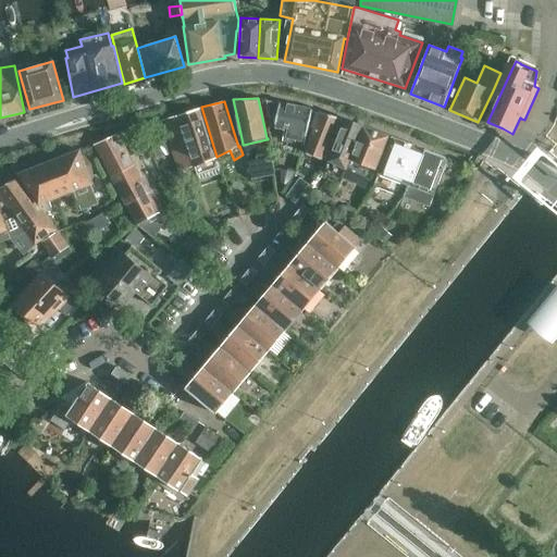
[(274,127),(285,130),(283,140),(305,145),(312,110),(280,102),(279,103),(267,101),(270,118),(276,119),(274,127)]
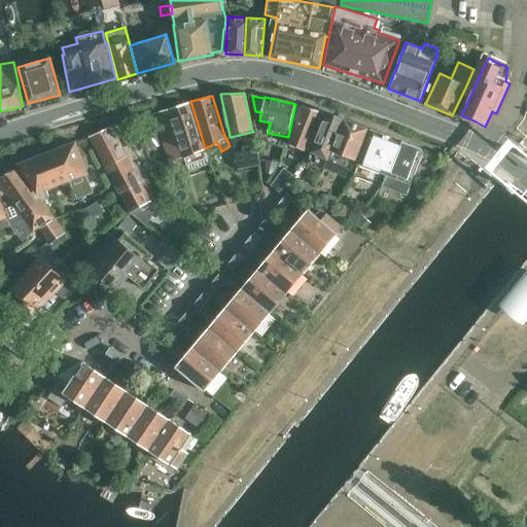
[(190,101),(153,113),(171,163),(187,156),(192,170),(211,163),(205,148),(190,101)]
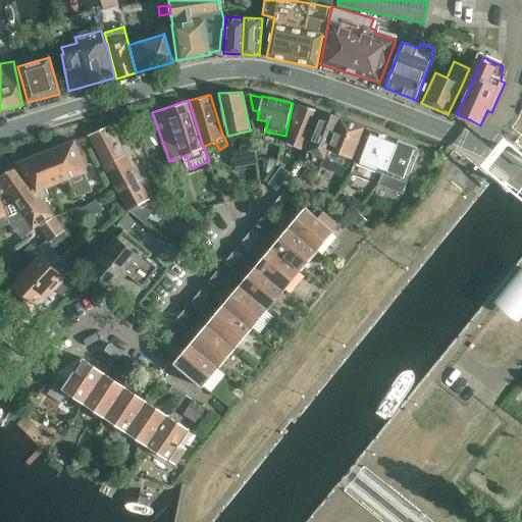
[(293,119),(295,120),(285,143),(305,150),(320,112),(320,111),(298,104),(293,119)]
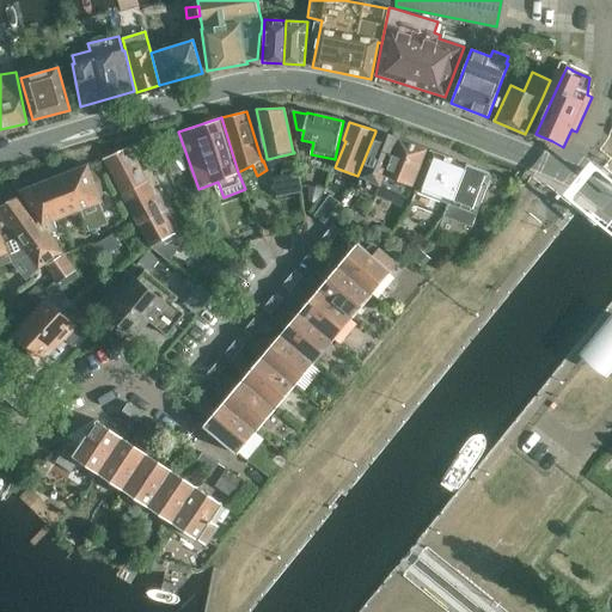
[(379,132),(361,178),(359,184),(377,193),(379,187),(381,187),(386,176),(385,176),(399,140),(385,134),(379,132)]
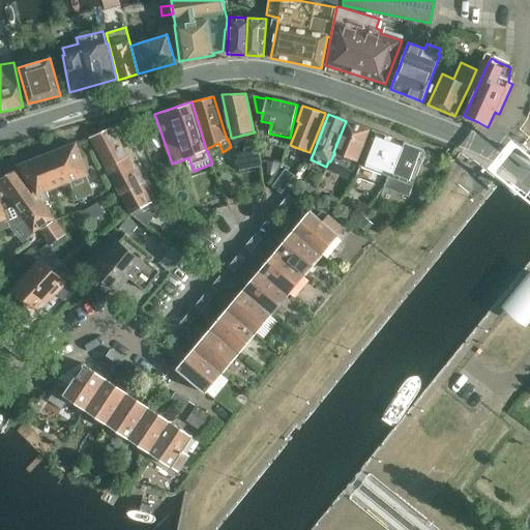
[(333,152),(334,152),(330,162),(331,162),(327,170),(349,181),(353,172),(357,162),(370,129),(346,121),(333,152)]
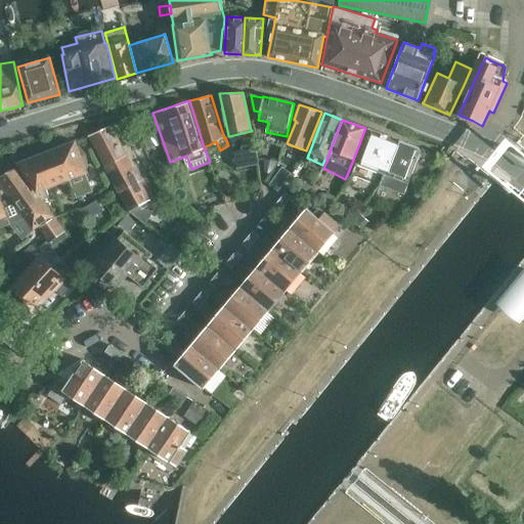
[(147,122),(137,126),(142,138),(147,149),(157,145),(153,134),(147,122)]
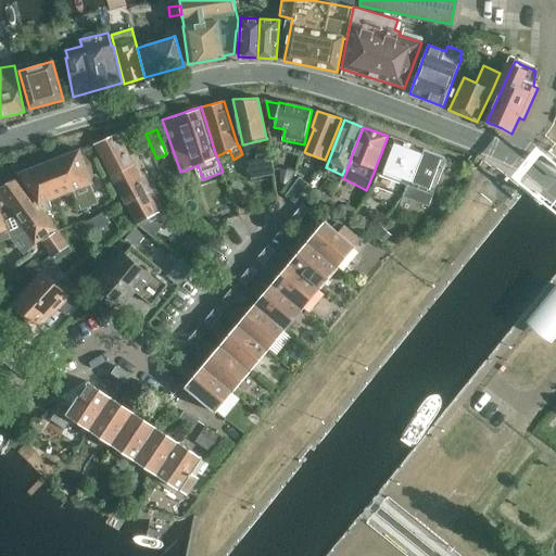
[(117,135),(95,144),(137,225),(138,225),(153,237),(160,229),(163,220),(159,213),(117,135)]
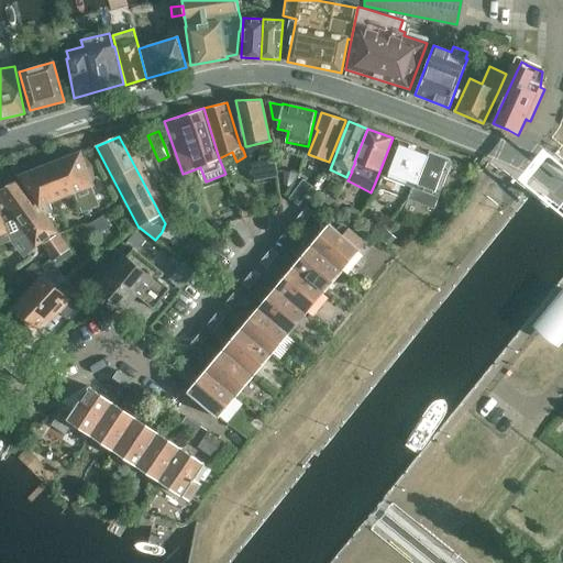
[(431,152),(396,139),(382,176),(378,188),(409,200),(414,189),(417,190),(431,152)]
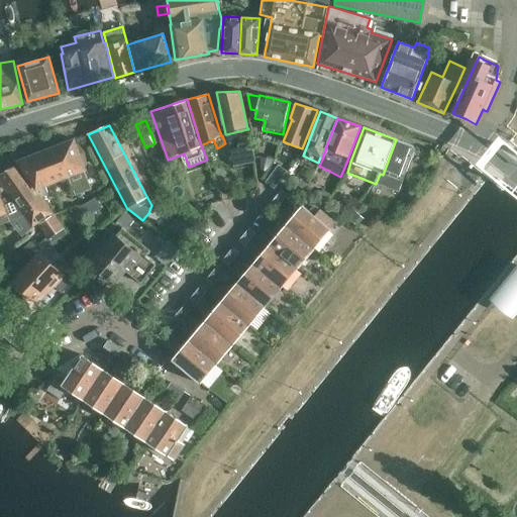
[(74,139),(56,146),(68,179),(71,187),(75,195),(90,189),(84,173),(87,171),(78,149),(74,139)]
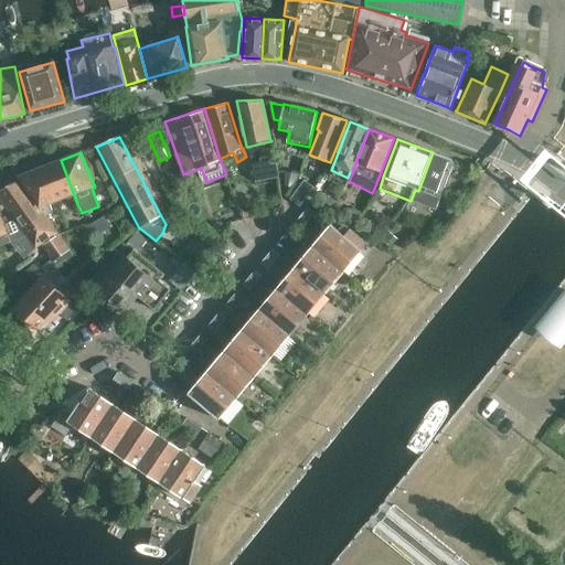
[(433,152),(418,191),(415,190),(411,201),(435,212),(452,164),(454,160),(433,152)]
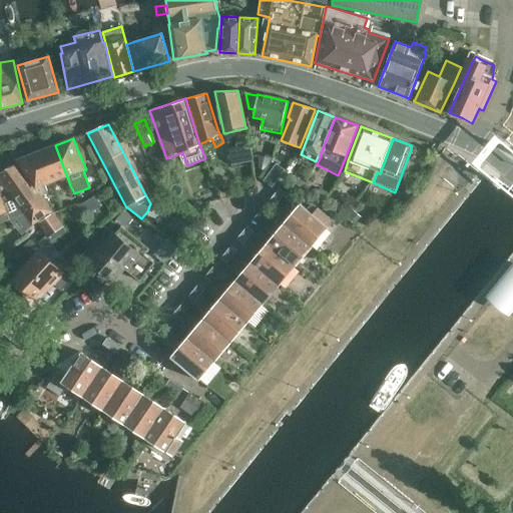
[(253,161),(250,143),(228,147),(231,164),(253,161)]
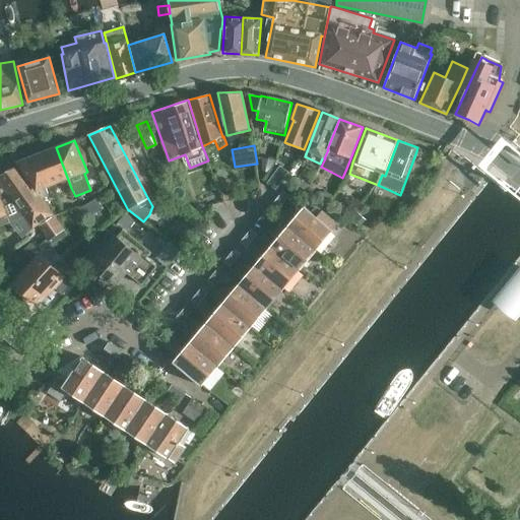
[(56,147),(39,154),(51,186),(68,180),(56,147)]
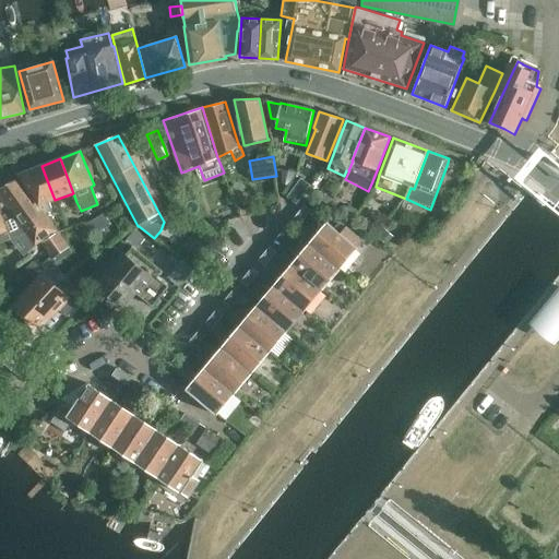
[(18,175),(20,178),(38,206),(40,206),(46,214),(51,212),(52,210),(49,202),(55,200),(42,166),(18,175)]
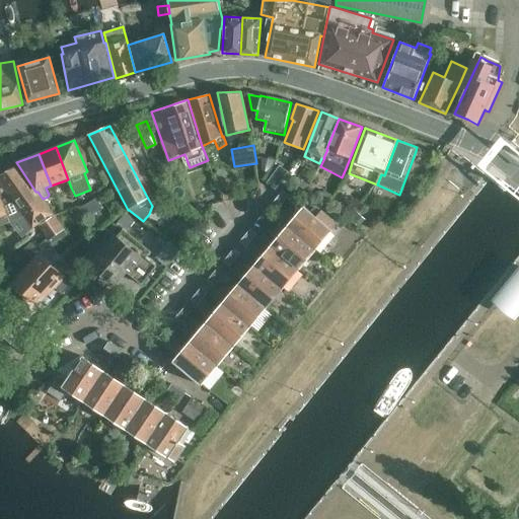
[(271,162),(263,160),(261,169),(270,169),(271,162)]
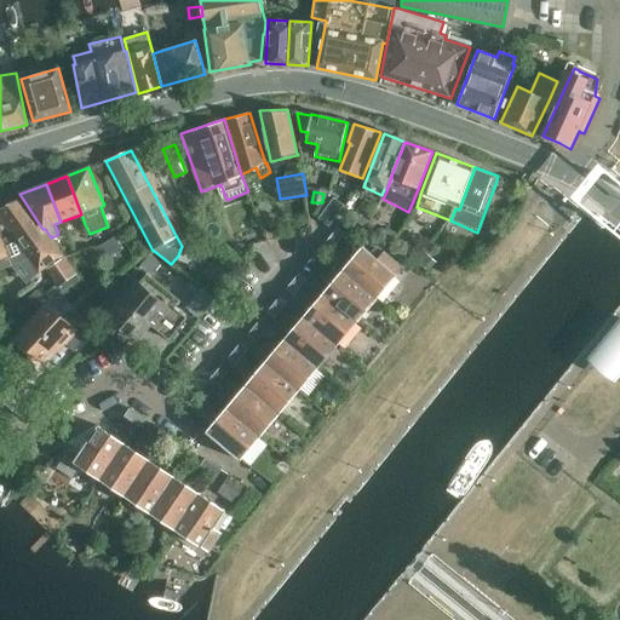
[(0,207),(0,237),(7,256),(9,257),(12,265),(28,258),(39,274),(45,269),(56,285),(45,293),(50,299),(59,292),(61,293),(67,288),(80,280),(76,275),(78,274),(65,258),(58,247),(51,237),(45,229),(42,229),(22,197),(0,207)]
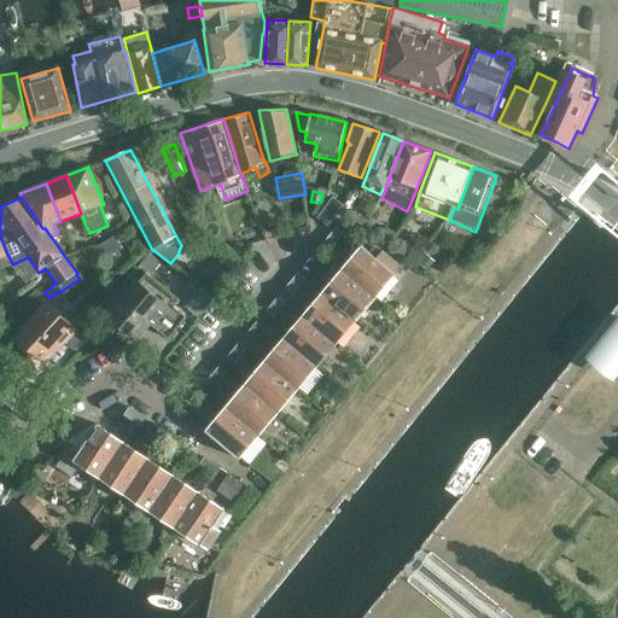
[(333,198),(319,219),(328,226),(338,214),(344,205),(333,198)]
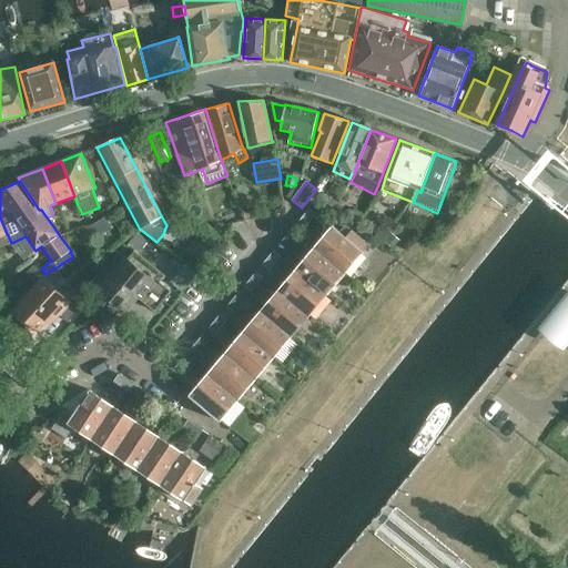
[(310,208),(297,222),(304,229),(316,214),(310,208)]
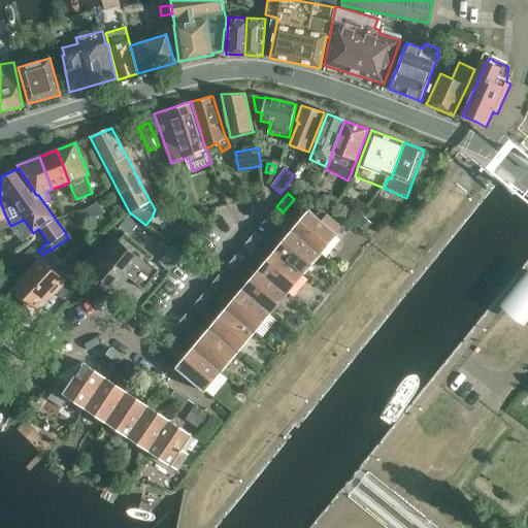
[(338,200),(329,195),(326,202),(334,206),(338,200)]
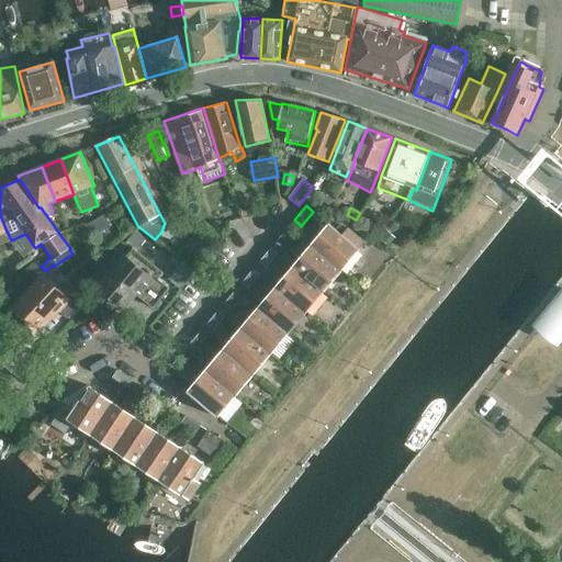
[(0,244),(11,240),(8,233),(7,232),(0,215),(0,244)]
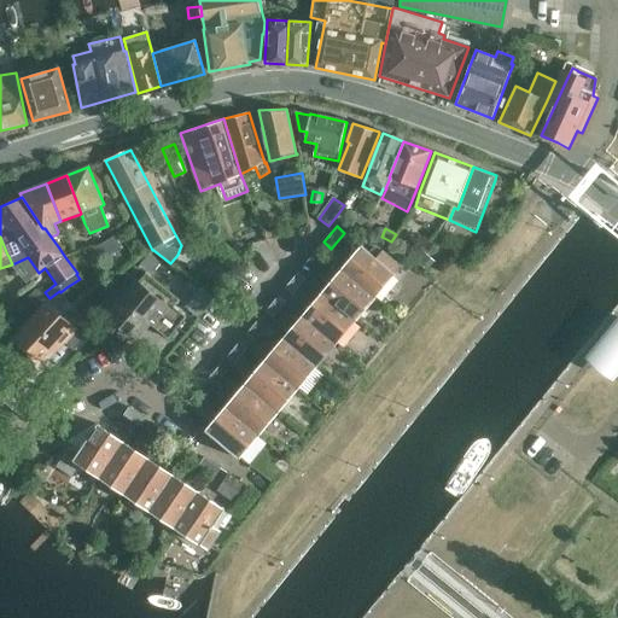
[(91,249),(85,254),(93,267),(122,250),(114,237),(109,239),(91,249)]
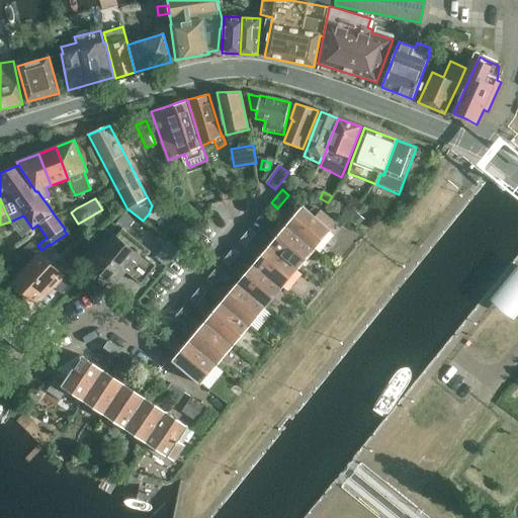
[(346,200),(338,208),(347,218),(355,209),(346,200)]
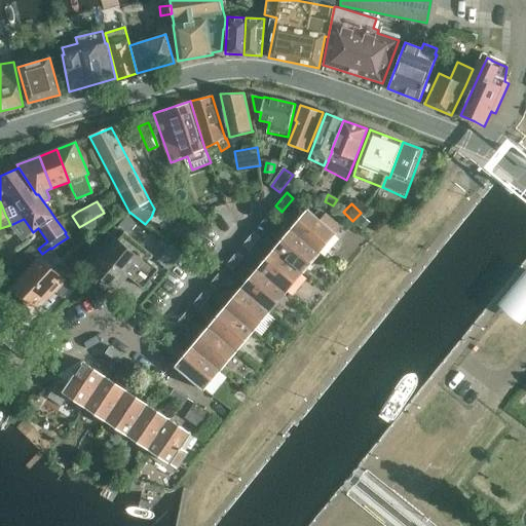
[(307,209),(291,229),(318,254),(336,233),(341,226),(326,214),(321,220),(307,209)]
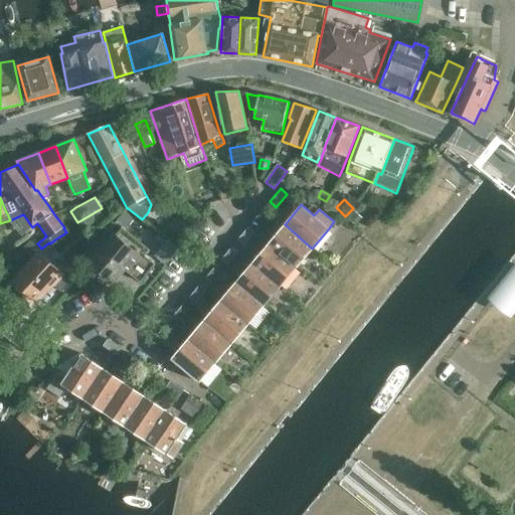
[(265,207),(253,220),(260,226),(271,213),(265,207)]
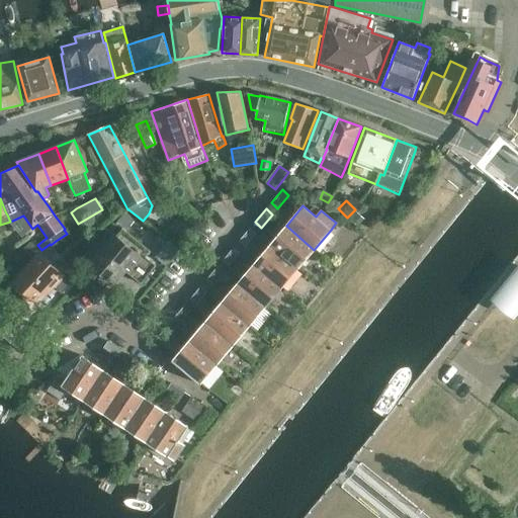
[(355,209),(347,218),(359,229),(366,221),(355,209)]
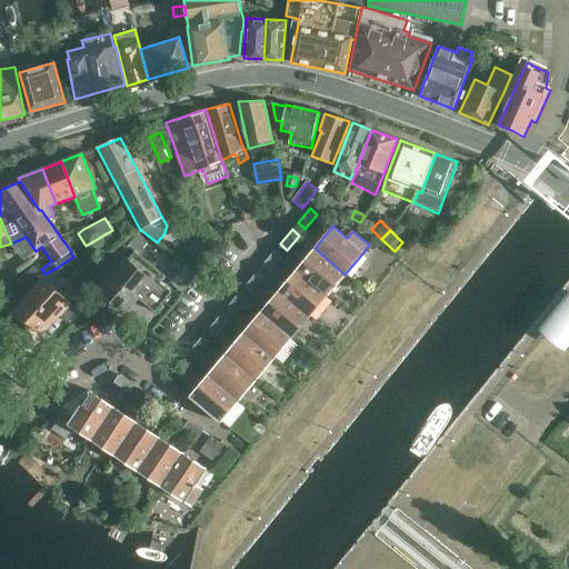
[(327,296),(345,275),(315,248),(297,269),(327,296)]
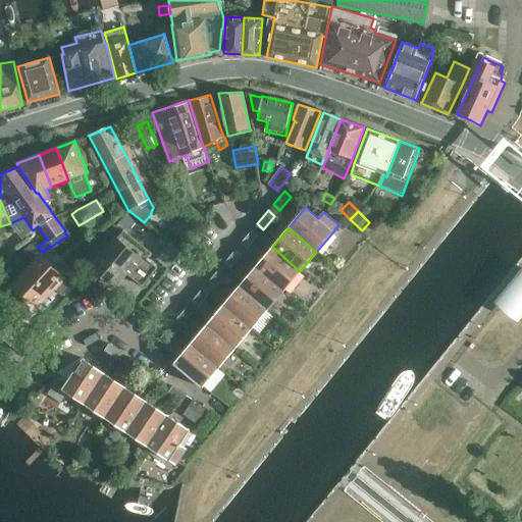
[(252,229),(241,243),(247,249),(258,236),(252,229)]
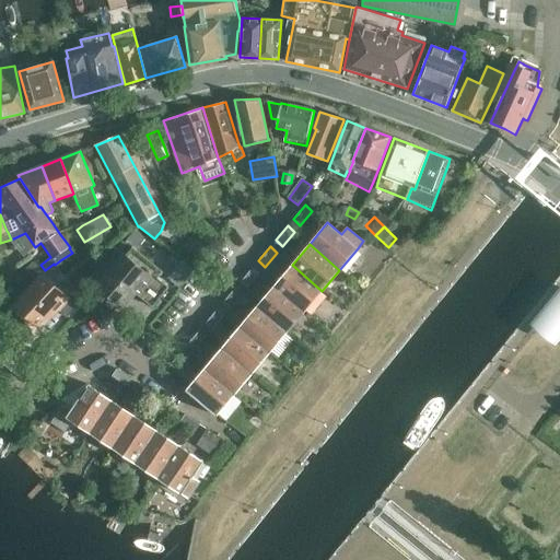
[(100,266),(90,279),(97,286),(97,287),(100,289),(100,293),(105,298),(109,298),(123,307),(135,293),(152,307),(168,288),(156,278),(162,271),(146,258),(132,247),(125,256),(124,255),(123,255),(108,272),(100,266)]
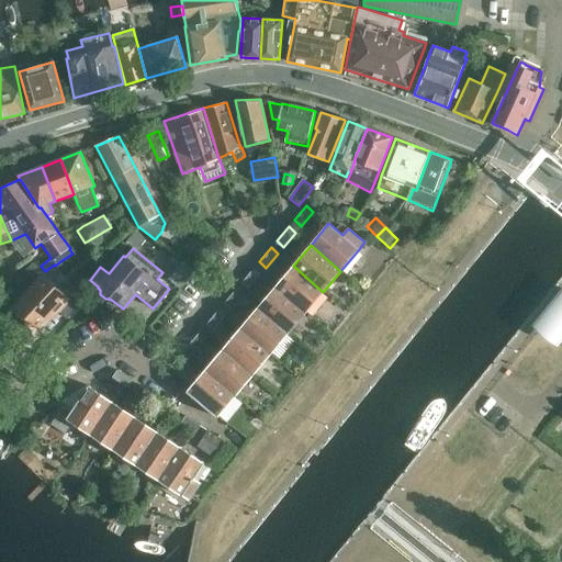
[(195,273),(206,283),(217,271),(206,261),(195,273)]
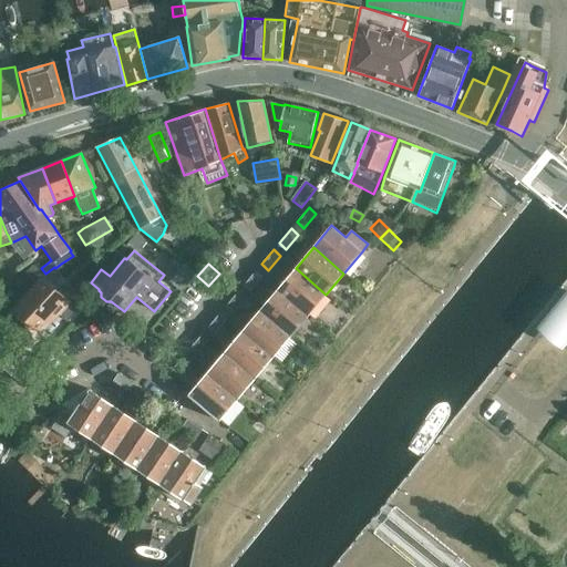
[(33,266),(13,284),(22,294),(42,275),(33,266)]
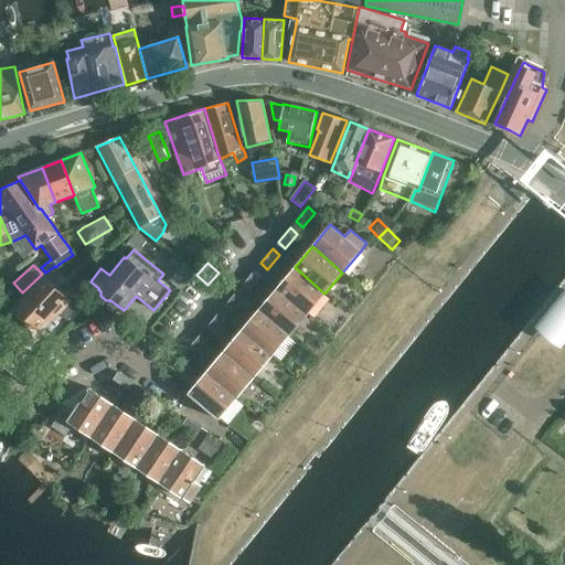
[(195,274),(184,265),(170,281),(181,290),(195,274)]
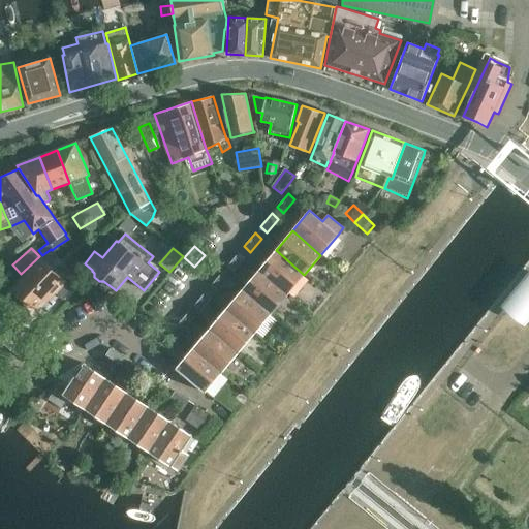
[(276,250),(259,270),(287,294),(304,275),(276,250)]
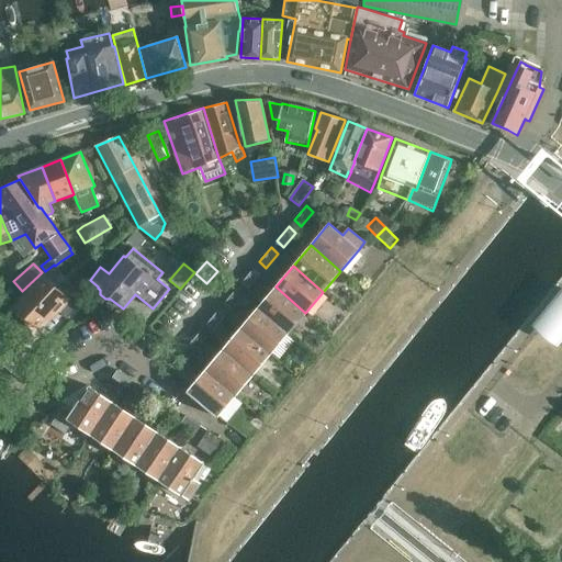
[(254,268),(242,282),(248,289),(260,274),(254,268)]
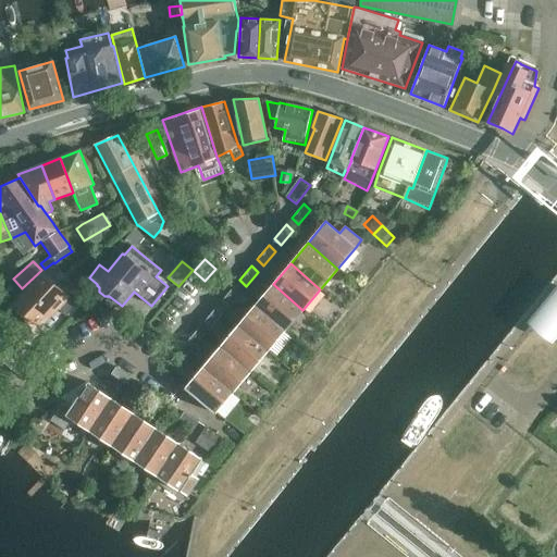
[(14,304),(16,306),(16,311),(22,316),(27,316),(39,326),(57,307),(66,316),(85,296),(67,281),(62,281),(57,286),(44,273),(14,304)]
